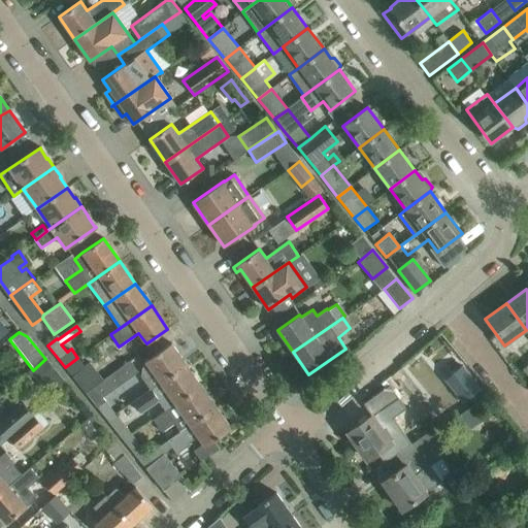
[(150,389),(187,364),(171,342),(144,361),(146,364),(141,367),(140,376),(150,389)]
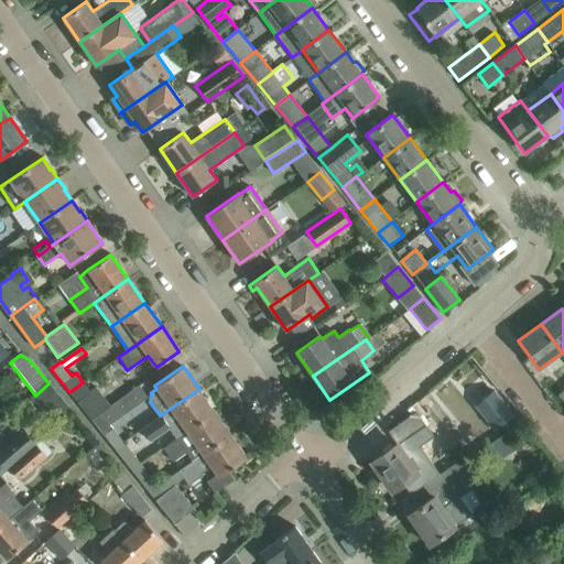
[(90,391),(83,382),(69,392),(90,419),(110,405),(95,387),(90,391)]
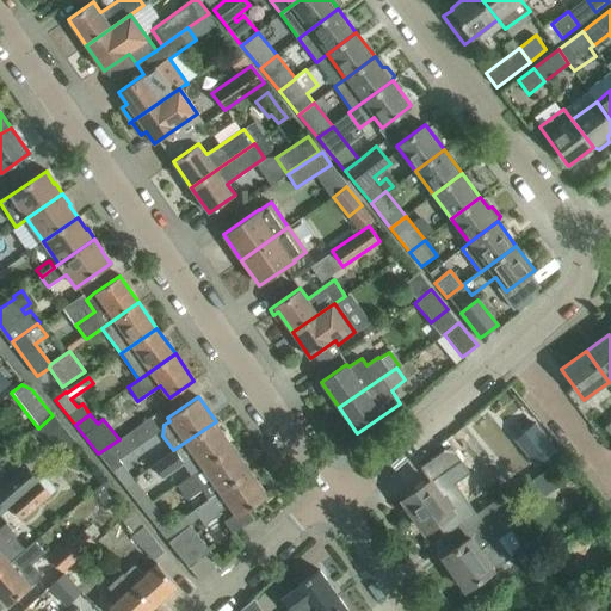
[(118,460),(160,430),(150,417),(119,439),(98,454),(123,485),(133,477),(118,460)]
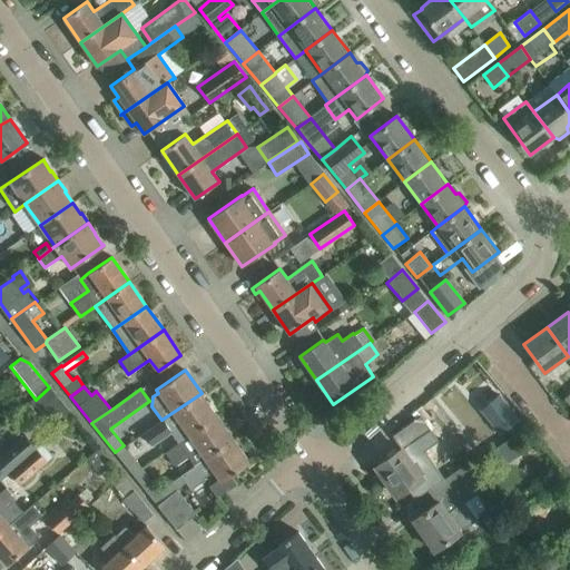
[(217,416),(202,393),(161,420),(146,431),(147,432),(138,438),(145,448),(153,442),(154,444),(170,432),(178,443),(217,416)]
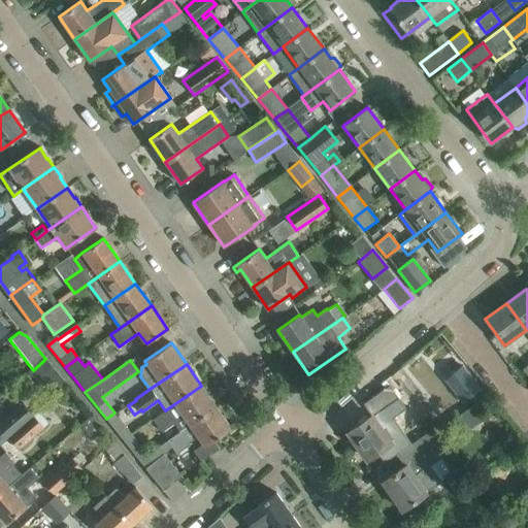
[(463,364),(446,378),(465,401),(483,387),(463,364)]
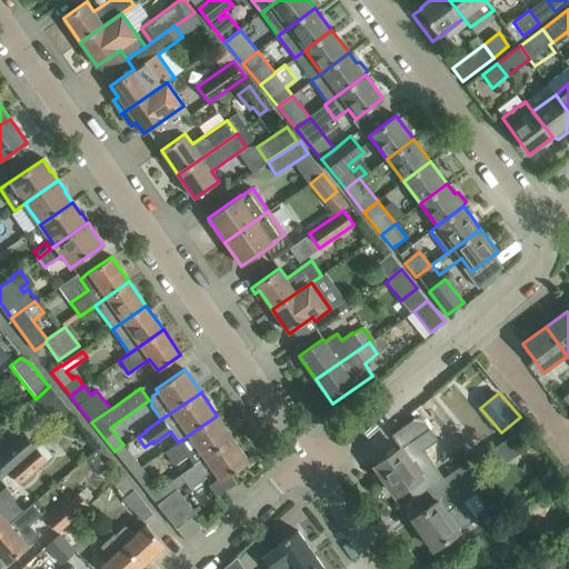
[(375,466),(396,496),(421,478),(412,463),(429,451),(426,448),(437,440),(419,415),(391,435),(392,436),(396,433),(403,445),(375,466)]
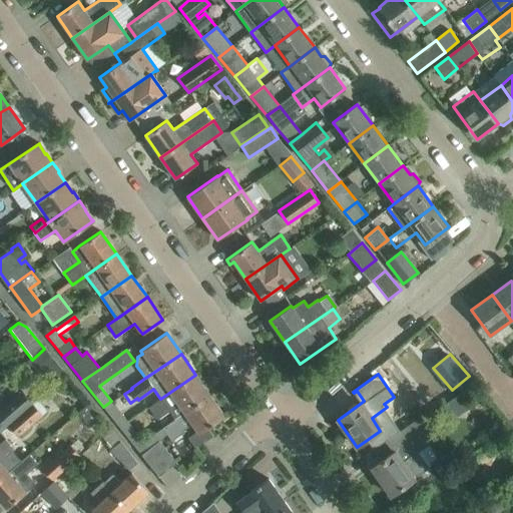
[(174,419),(209,395),(195,375),(160,399),(140,412),(148,423),(155,418),(157,420),(169,411),(174,419)]
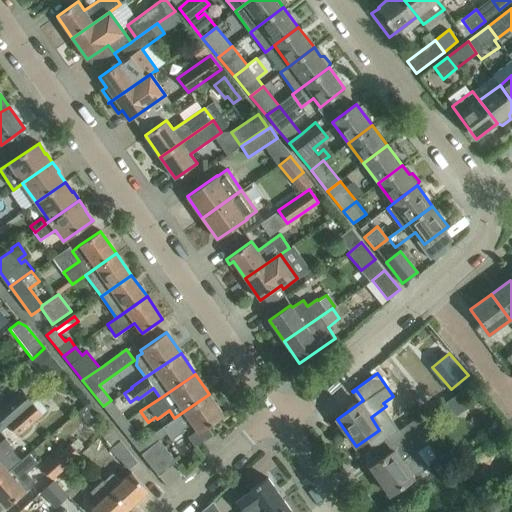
[(209,394),(174,418),(144,440),(135,446),(141,454),(158,476),(176,462),(158,440),(167,433),(172,439),(184,431),(182,429),(191,423),(196,431),(188,437),(195,447),(213,435),(207,427),(224,415),(209,394)]
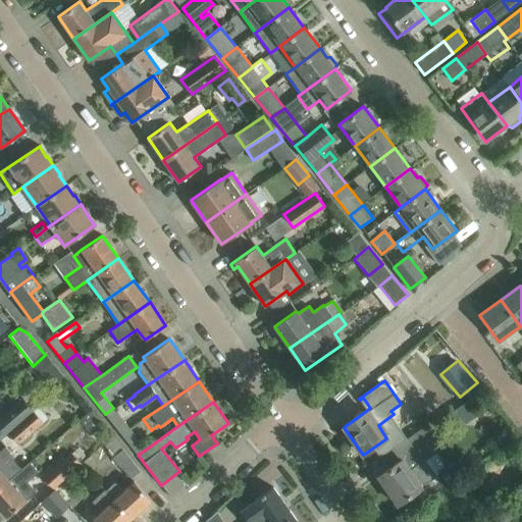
[(0,439),(7,433),(25,418),(14,406),(0,418),(0,439)]
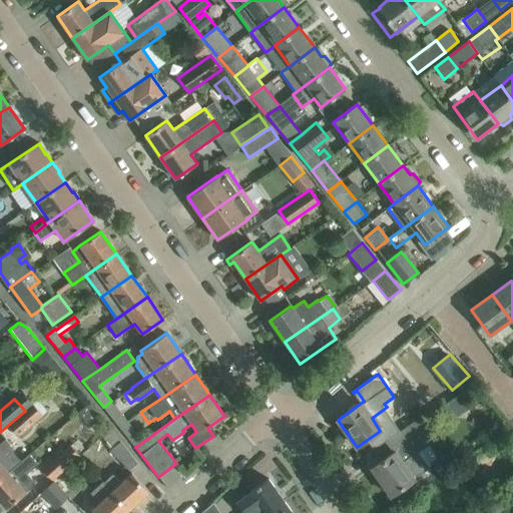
[(33,404),(25,411),(7,426),(18,438),(47,411),(37,400),(33,404)]
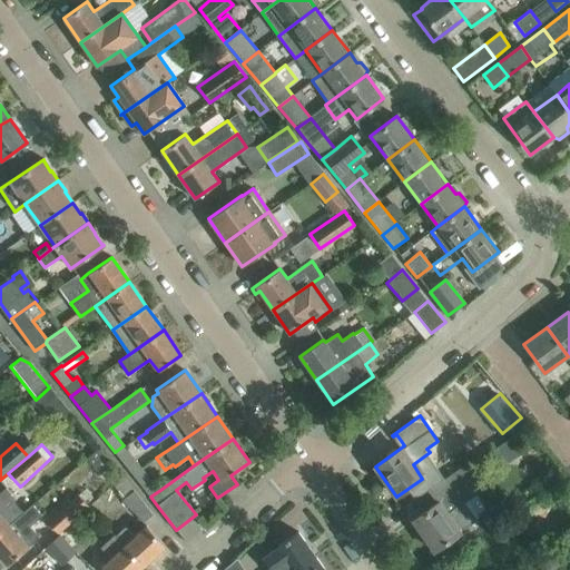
[(133,475),(143,469),(124,445),(115,452),(133,475)]
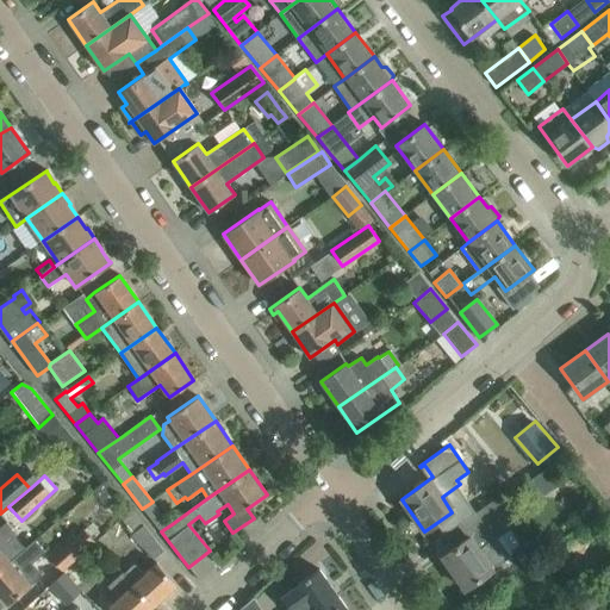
[(505,515),(495,499),(458,524),(459,526),(465,522),(473,534),(442,556),(465,589),(492,570),(491,568),(506,558),(495,540),(502,535),(493,523),(505,515)]
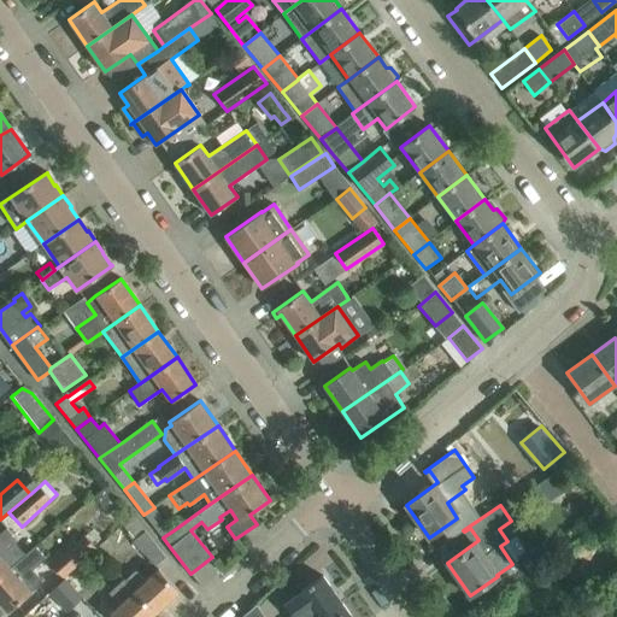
[(144,515),(163,538),(174,530),(154,507),(144,515)]
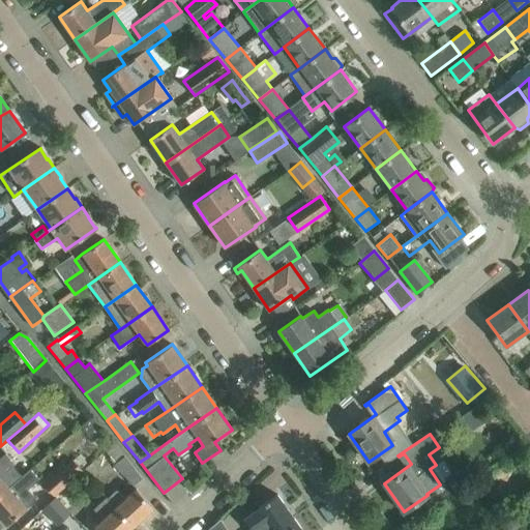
[(134,484),(142,478),(134,469),(135,468),(115,443),(104,451),(122,476),(124,474),(134,484)]
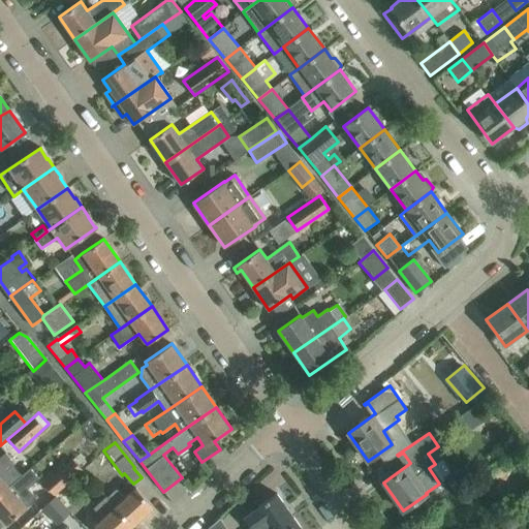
[(0,493),(22,475),(12,465),(14,463),(5,453),(0,457),(0,493)]
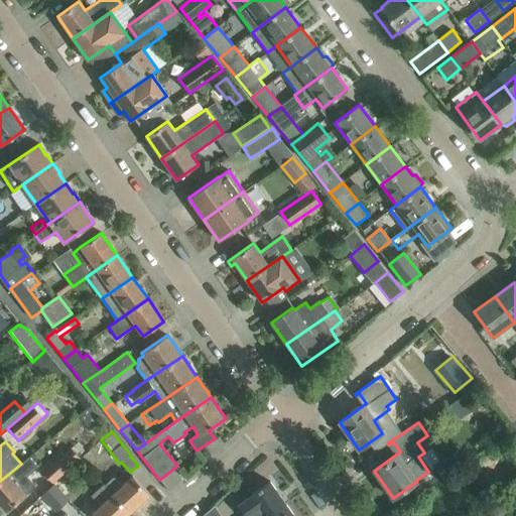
[(52,483),(85,453),(78,444),(73,448),(71,446),(43,473),(52,483)]
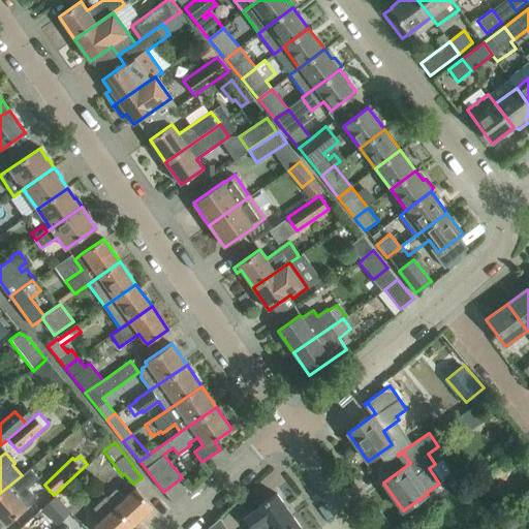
[(0,493),(0,517),(7,525),(26,508),(17,498),(43,475),(34,465),(22,475),(0,493)]
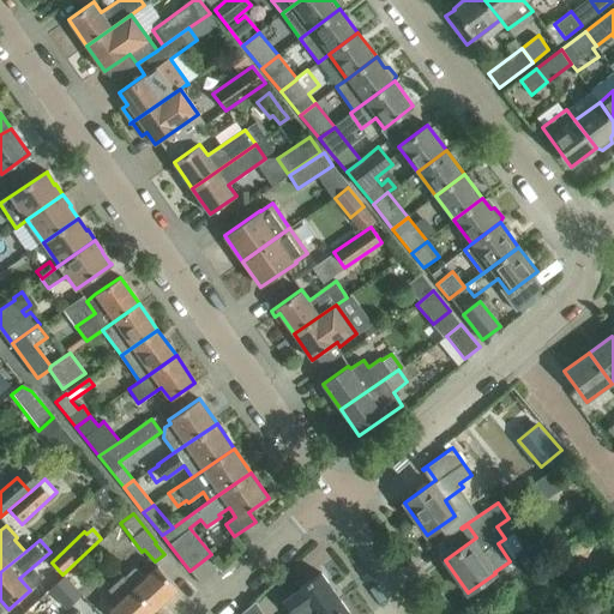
[(84,557),(64,576),(89,602),(98,594),(77,571),(88,561),(84,557)]
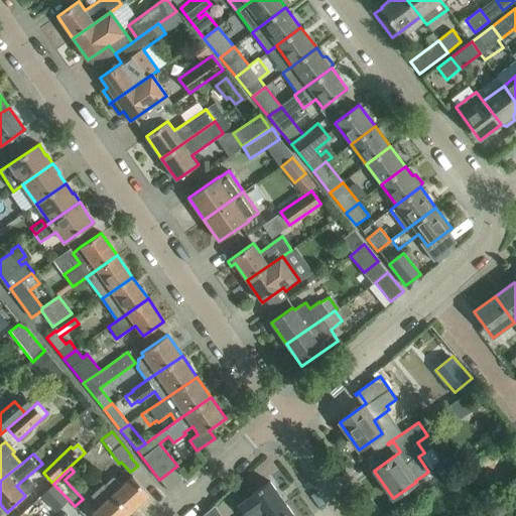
[(103,485),(129,513),(149,494),(133,476),(122,486),(114,477),(105,485),(104,484),(103,485)]
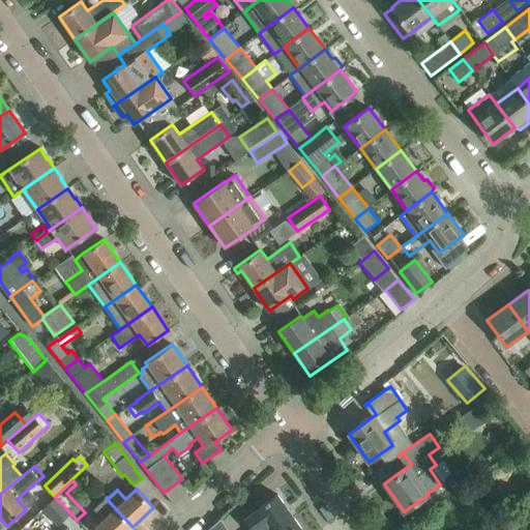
[(529,489),(520,498),(529,510),(529,489)]
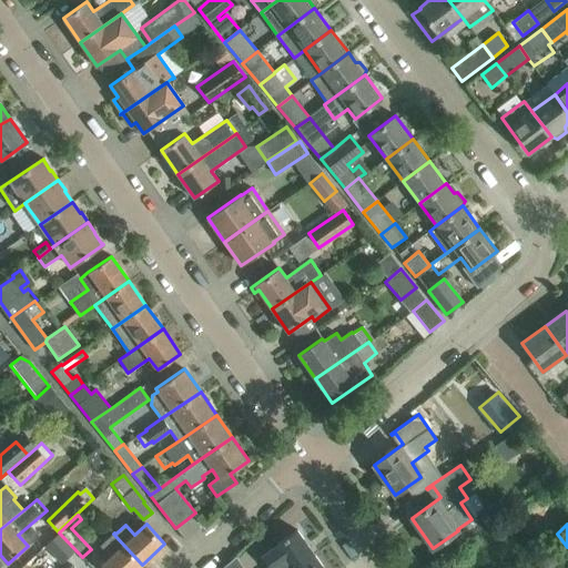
[(294,567),(314,555),(296,529),(274,546),(261,556),(270,567),(294,567)]
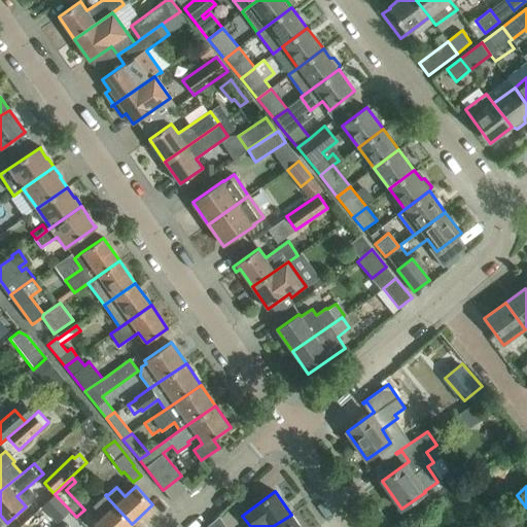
[(55,495),(42,506),(58,522),(70,511),(55,495)]
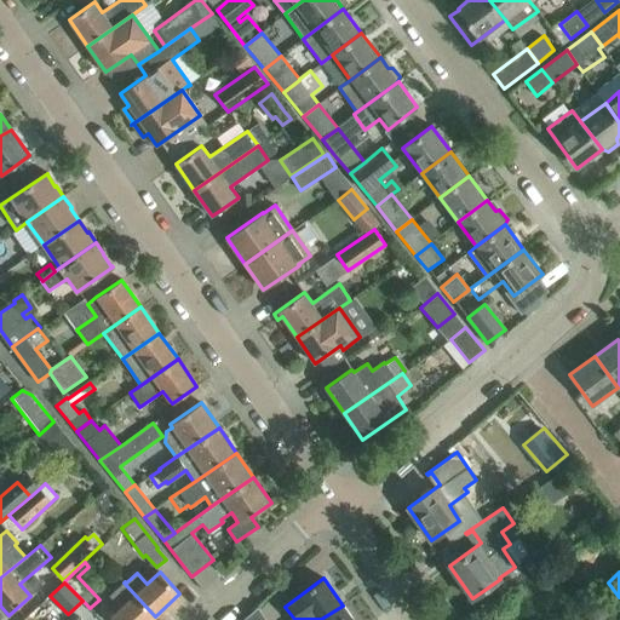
[(121,608),(112,616),(114,619),(150,619),(155,616),(124,583),(110,595),(121,608)]
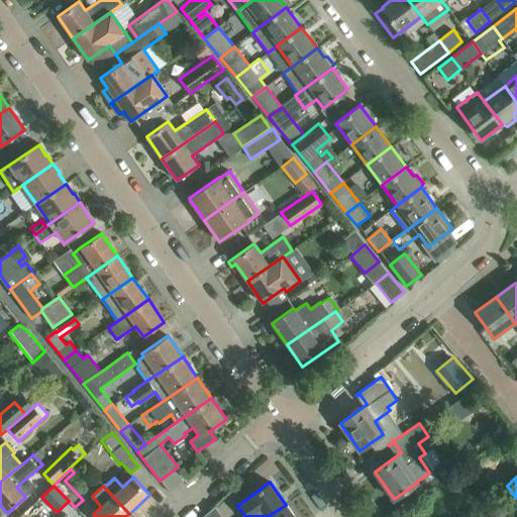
[(294,516),(286,505),(268,516),(294,516)]
